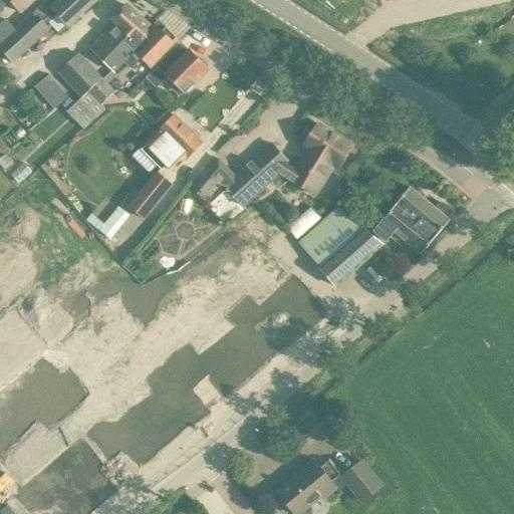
[(10,0),(21,11),(32,0),(0,0),(0,8),(8,0),(10,0)]
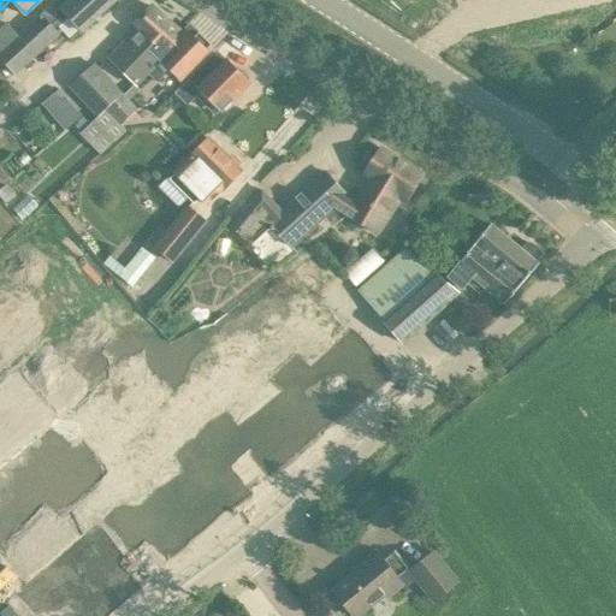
[(17,36),(0,51),(0,60),(15,76),(16,75),(59,34),(54,28),(67,16),(81,30),(113,0),(54,0),(18,34),(17,36)]
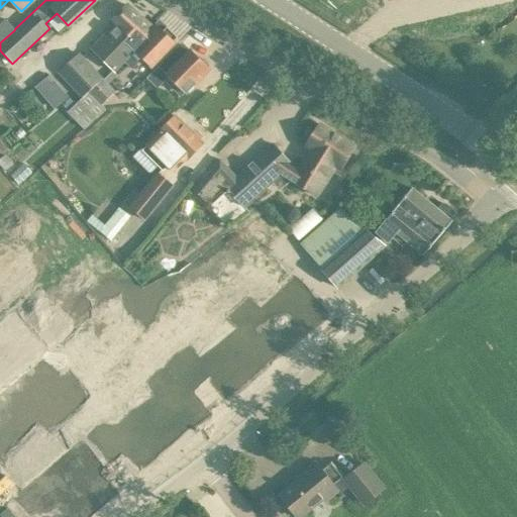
[(149,27),(125,5),(111,20),(115,24),(90,48),(114,73),(124,63),(133,53),(137,47),(134,44),(149,27)]
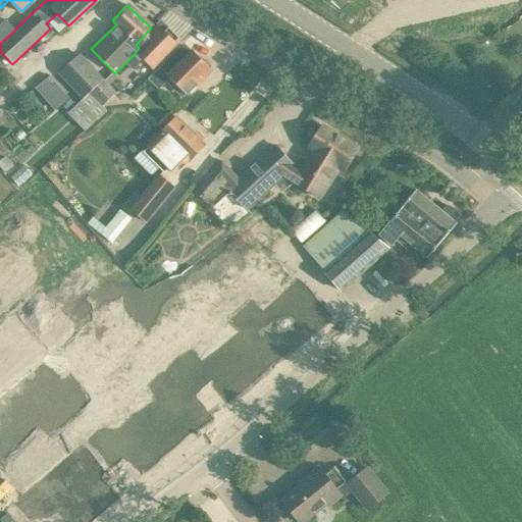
[(5,20),(0,23),(0,43),(14,31),(5,20)]
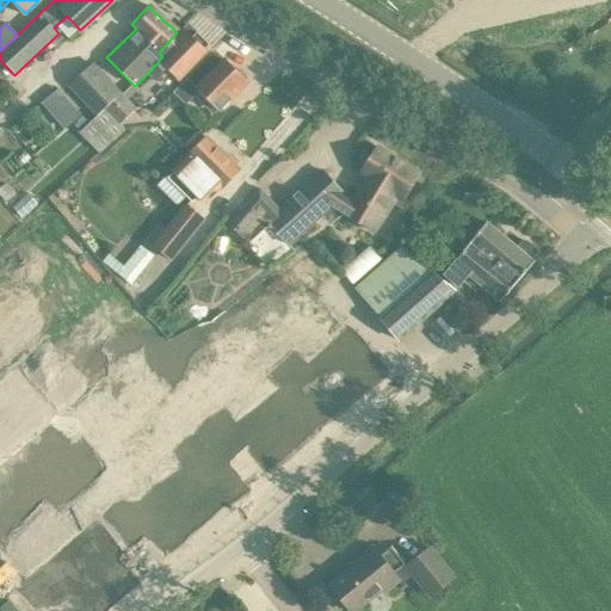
[(158,62),(147,74),(155,81),(166,69),(177,80),(204,50),(202,48),(207,43),(195,32),(190,37),(183,30),(179,35),(177,32),(159,53),(162,56),(158,62)]
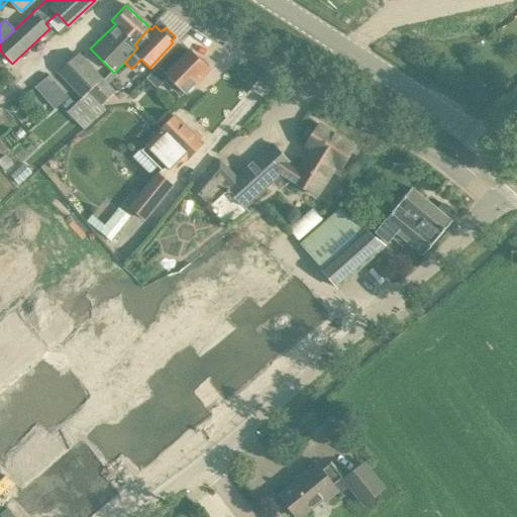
[(189,50),(167,74),(159,66),(145,79),(157,90),(169,78),(185,94),(209,70),(189,50)]
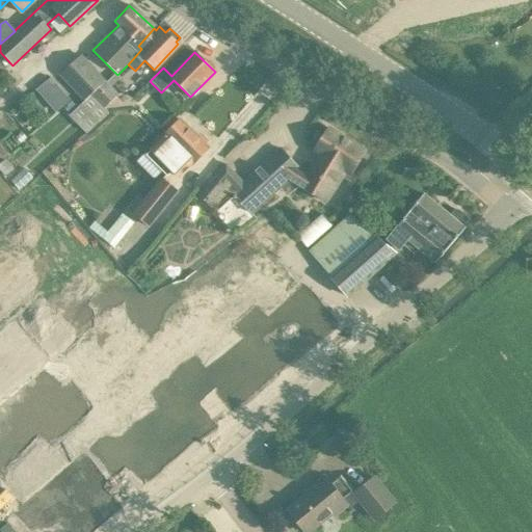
[(104,80),(103,79),(79,54),(57,73),(82,99),(85,99),(104,80)]
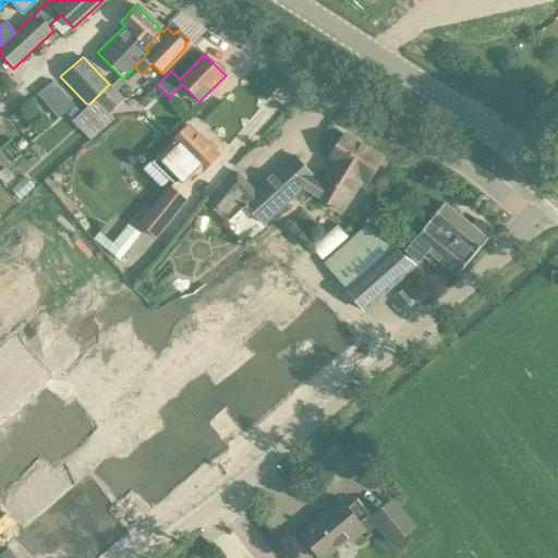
[(89,104),(86,104),(89,107),(73,121),(91,140),(113,118),(109,114),(124,100),(117,92),(126,82),(122,77),(111,87),(109,84),(89,104)]
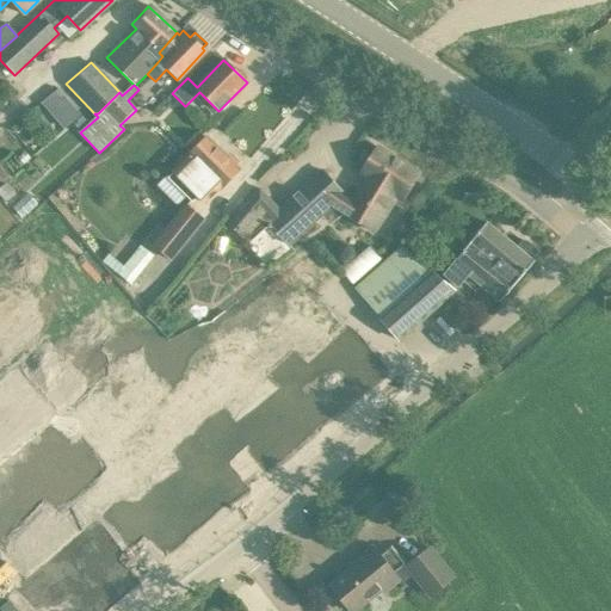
[(61,94),(45,106),(59,122),(74,109),(61,94)]
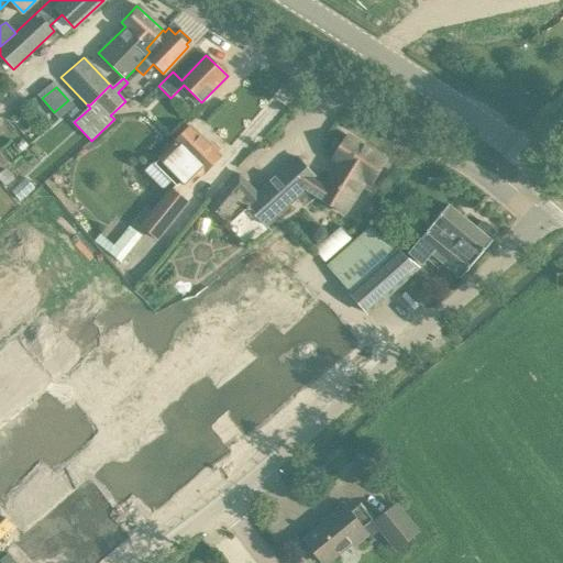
[(220,156),(190,127),(158,158),(170,169),(165,175),(175,185),(180,180),(188,188),(220,156)]
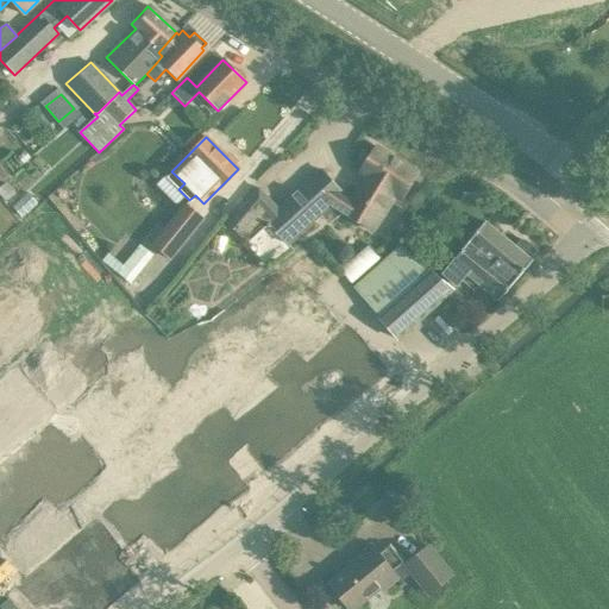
[(315,236),(306,225),(330,203),(374,231),(395,194),(401,198),(418,171),(377,146),(360,174),(365,176),(351,200),(340,194),(320,170),(276,209),(258,188),(228,225),(270,270),(315,236)]
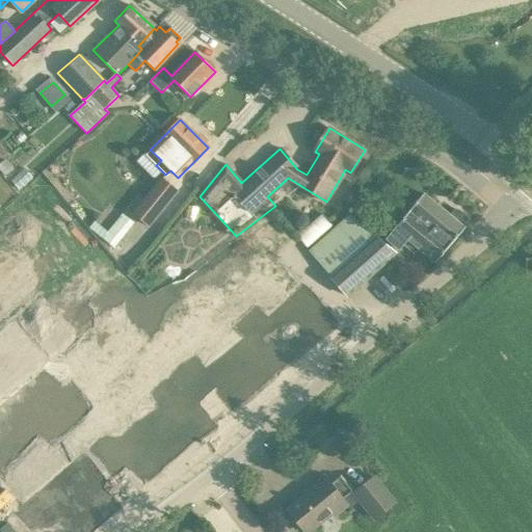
[(4,160),(0,164),(0,170),(5,177),(12,170),(4,160)]
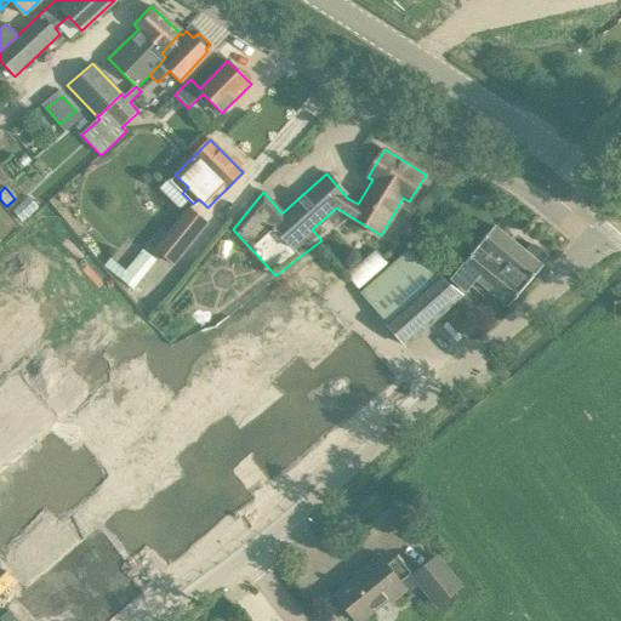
[(189,208),(153,251),(172,267),(209,224),(189,208)]
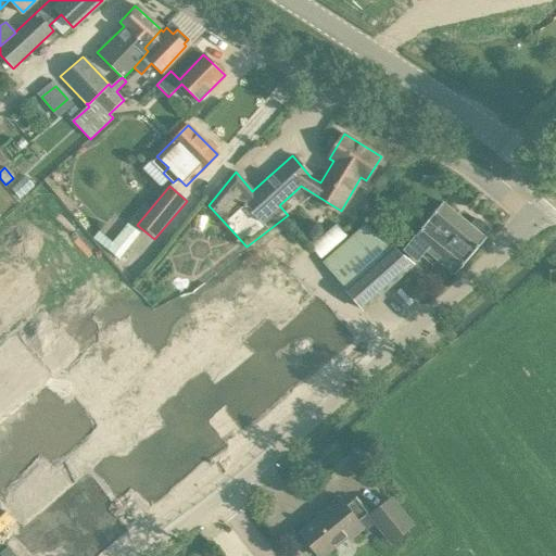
[(52,190),(39,202),(73,241),(86,230),(52,190)]
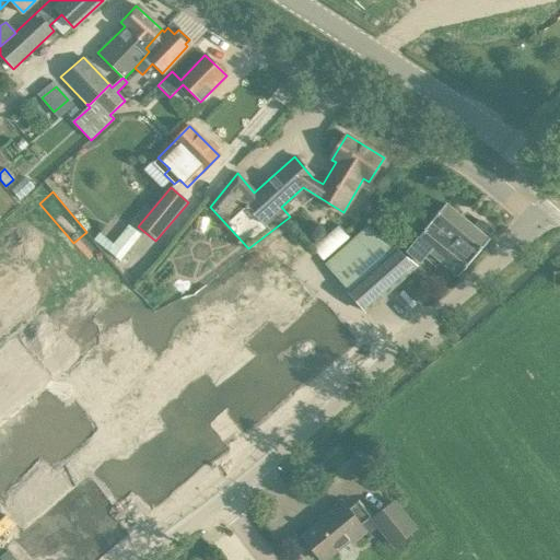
[(417,241),(408,253),(420,261),(424,256),(429,259),(433,255),(458,276),(490,238),(487,236),(491,231),(490,224),(483,220),(479,220),(474,225),(445,203),(416,240),(417,241)]
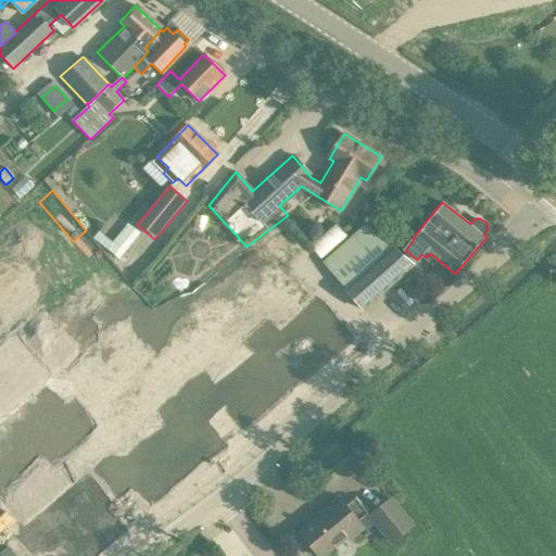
[(111,245),(123,254),(140,230),(129,222),(111,245)]
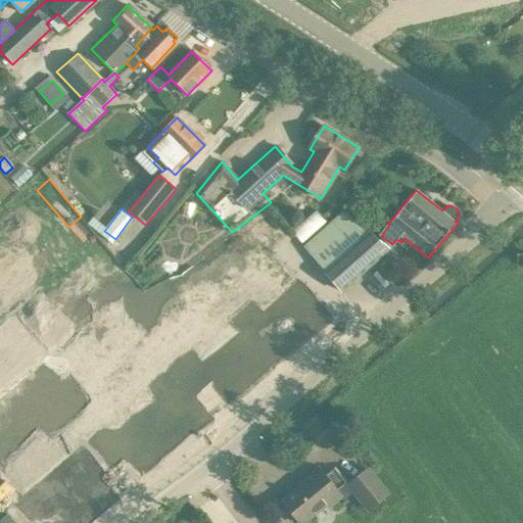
[(303,242),(328,221),(318,209),(293,230),(303,242)]
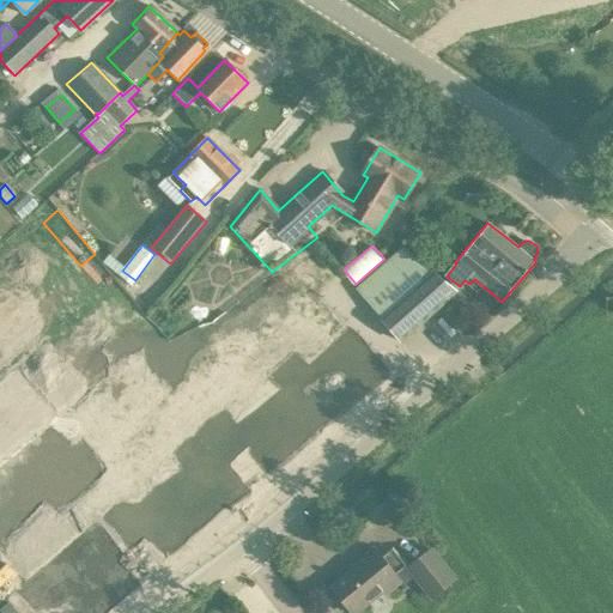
[(354,290),(381,319),(400,341),(456,291),(402,248),(354,290)]
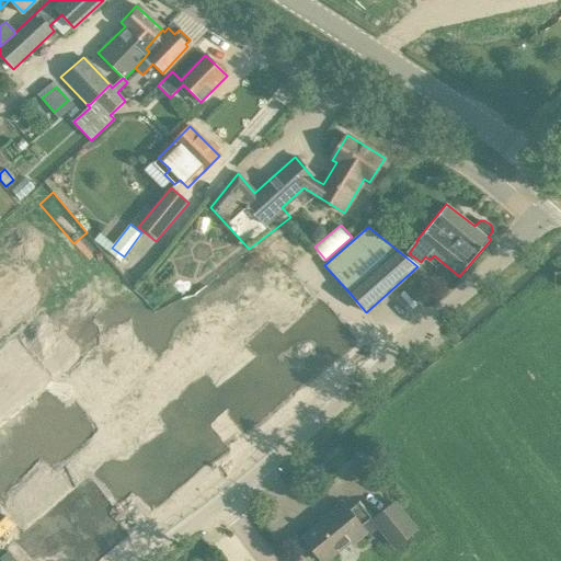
[(71,307),(49,324),(70,350),(104,321),(83,297),(95,287),(86,276),(63,296),(71,307)]
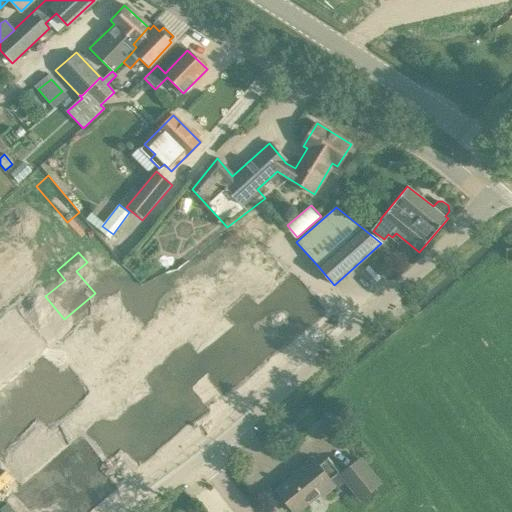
[(0,315),(22,297),(21,296),(20,297),(4,278),(14,270),(0,253),(0,315)]
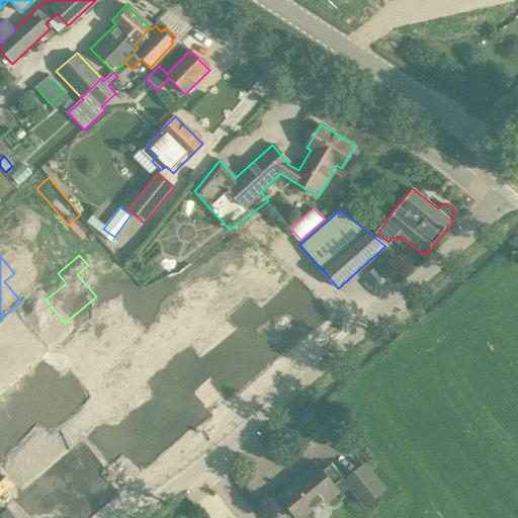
[(297,282),(278,298),(305,329),(324,314),(297,282)]
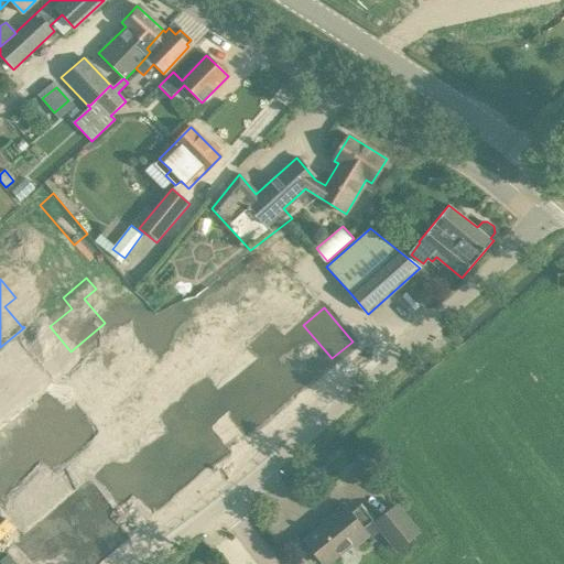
[(105,323),(71,351),(93,377),(114,358),(122,369),(147,349),(137,337),(125,348),(105,323)]
